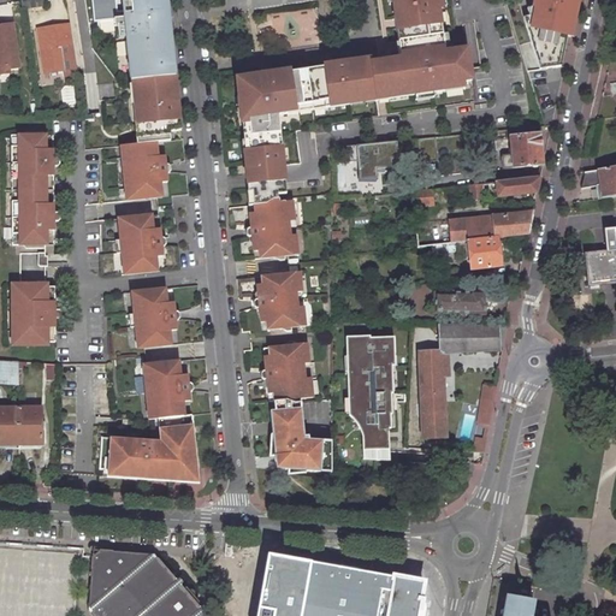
[(125,41),(129,84),(135,84),(176,81),(176,80),(169,4),(165,0),(93,0),(95,25),(123,22),(123,28),(116,29),(117,42),(125,41)]
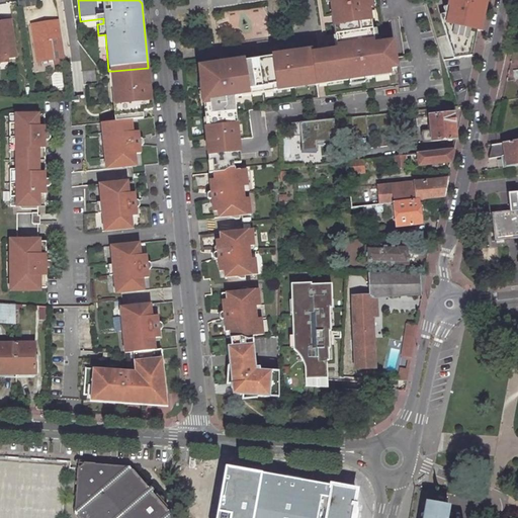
[(258,66),(262,90),(273,89),(274,93),(294,90),(294,86),(317,83),(317,87),(349,83),(364,80),(374,79),(376,72),(396,70),(393,42),(379,45),(373,46),(371,30),(369,10),(372,9),(371,8),(370,0),(331,0),(332,3),(330,4),(334,28),(339,28),(340,38),(342,53),(340,55),(333,56),(332,54),(320,56),(320,54),(312,55),(312,53),(294,56),(294,59),(288,59),(285,57),(273,58),(273,60),(266,61),(266,65),(259,66),(258,66)]
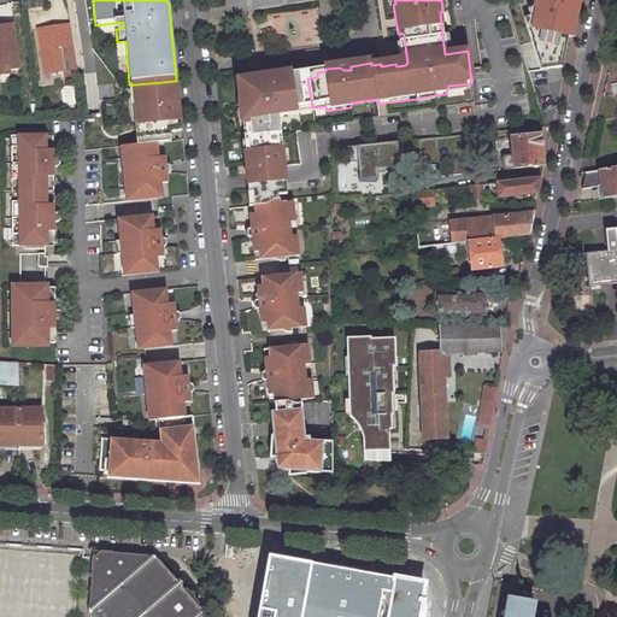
[(506,0),(529,72),(540,70),(560,68),(568,37),(571,37),(579,0),(506,0)]
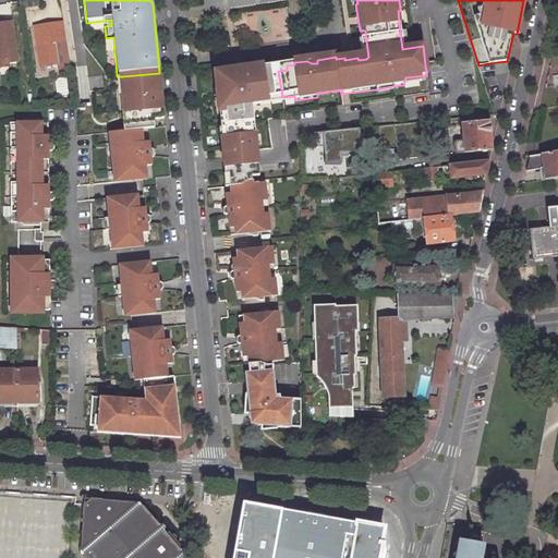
[(15,63),(10,24),(0,24),(0,62),(4,62),(5,64),(15,63)]
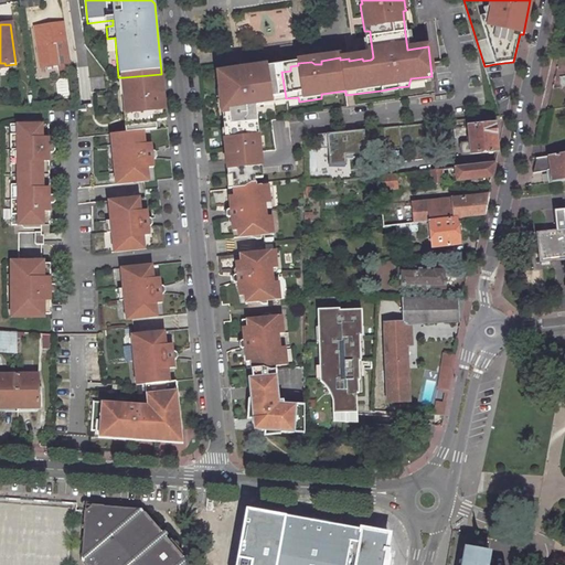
[(34,29),(40,70),(44,68),(55,67),(60,66),(56,45),(66,44),(63,24),(34,29)]
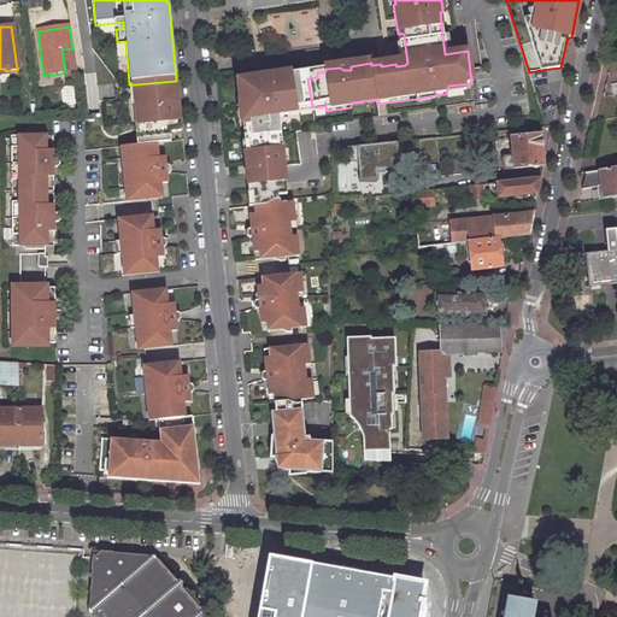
[(272,206),(281,205),(280,200),(289,200),(286,172),(280,118),(289,117),(288,111),(307,109),(312,107),(307,78),(300,80),(299,75),(291,76),(291,75),(236,83),(239,103),(244,101),(245,112),(246,124),(244,124),(246,146),(247,146),(248,156),(245,157),(247,176),(248,197),(254,195),(256,207),(253,207),(254,211),(256,211),(269,209),(272,206)]
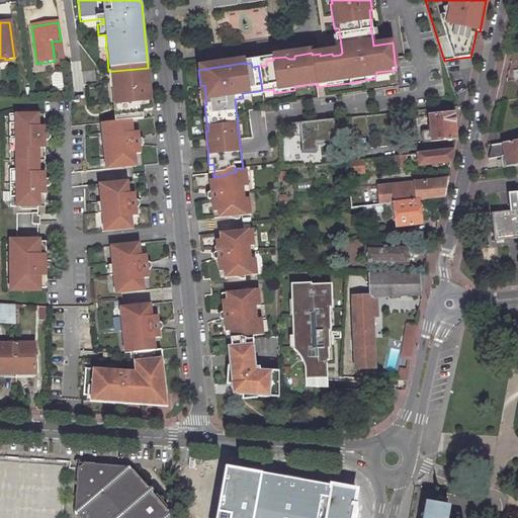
[(148,68),(113,71),(114,73),(114,83),(115,92),(112,92),(113,107),(117,106),(118,124),(131,122),(142,121),(142,113),(152,112),(148,68)]
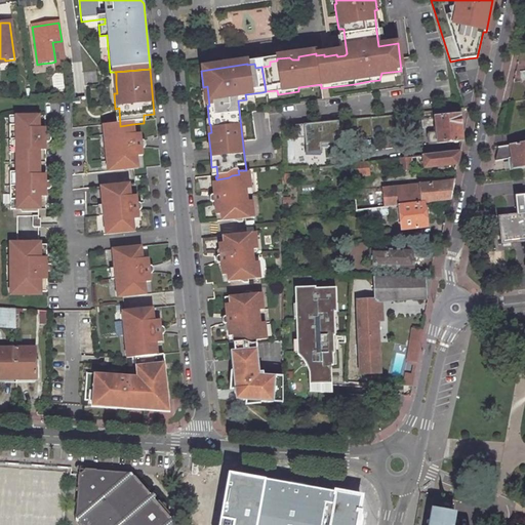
[(379,80),(402,77),(401,71),(381,73),(379,80)]
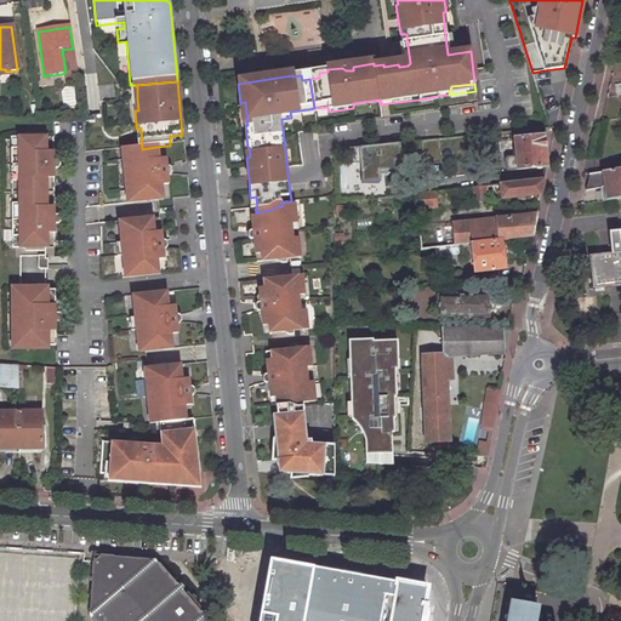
[(553,134),(514,138),(516,152),(505,153),(505,157),(516,155),(517,169),(546,166),(545,149),(551,148),(553,134)]
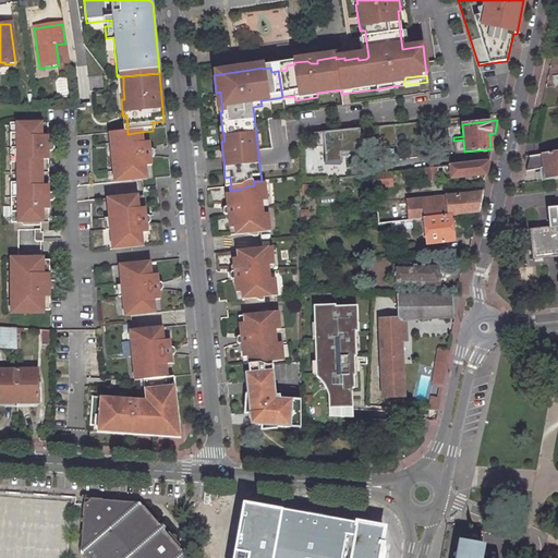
[(10,184),(10,198),(10,223),(21,223),(23,227),(39,227),(39,223),(41,223),(41,209),(48,209),(48,202),(50,202),(50,194),(48,194),(48,185),(41,186),(41,161),(48,161),(47,153),(50,153),(49,145),(47,145),(47,137),(41,137),(41,124),(38,124),(38,121),(22,121),(20,124),(10,124),(10,165),(16,165),(16,173),(16,184),(10,184)]
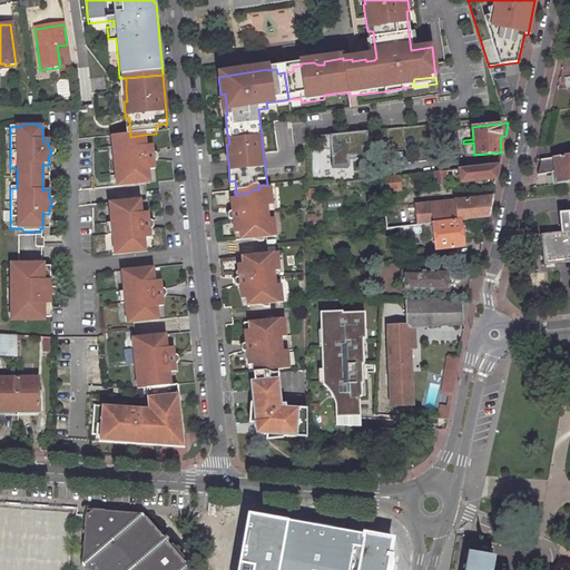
[(362,154),(361,146),(367,145),(366,130),(328,133),(331,167),(347,166),(346,155),(362,154)]
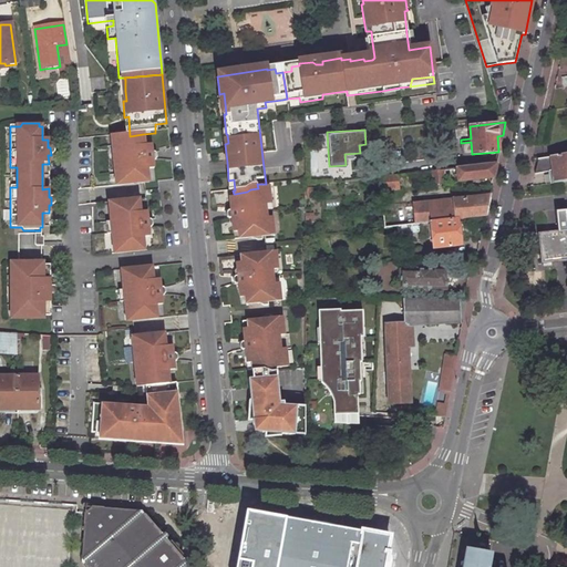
[(112,162),(114,176),(119,175),(120,186),(142,184),(144,184),(148,183),(147,171),(153,169),(153,162),(155,161),(156,160),(157,158),(156,156),(154,154),(152,154),(151,147),(145,147),(143,134),(130,136),(124,136),(114,137),(115,147),(117,161),(112,162)]
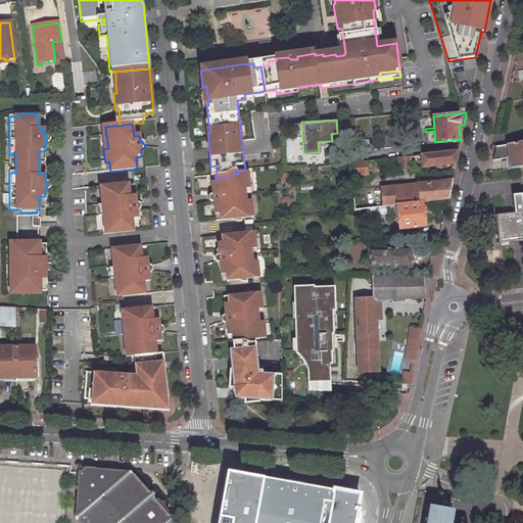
[(434,131),(425,132),(426,143),(435,142),(434,131)]
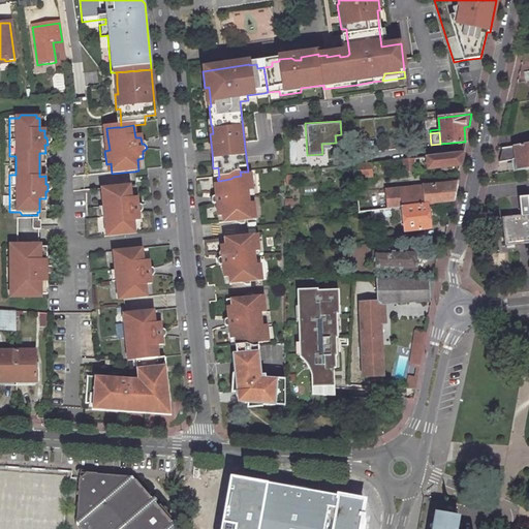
[(528,143),(501,148),(498,161),(511,159),(514,169),(528,166),(528,143)]
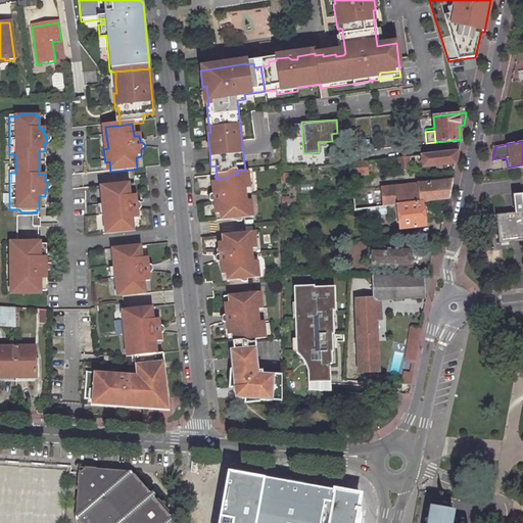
[(420,168),(455,163),(458,151),(419,155),(420,164),(420,168)]
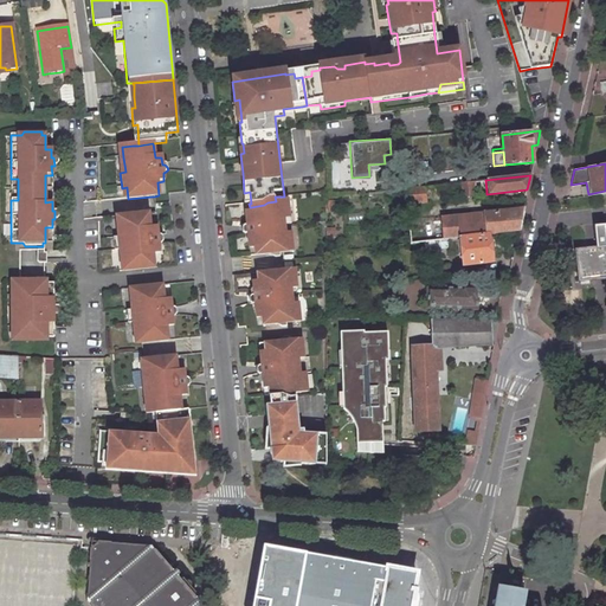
[(471,182),(472,192),(487,191),(485,180),(471,182)]
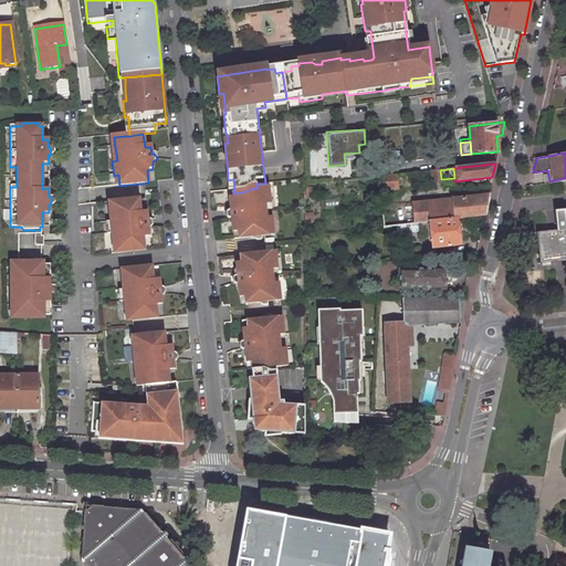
[(428,171),(430,184),(441,182),(441,179),(440,170),(428,171)]
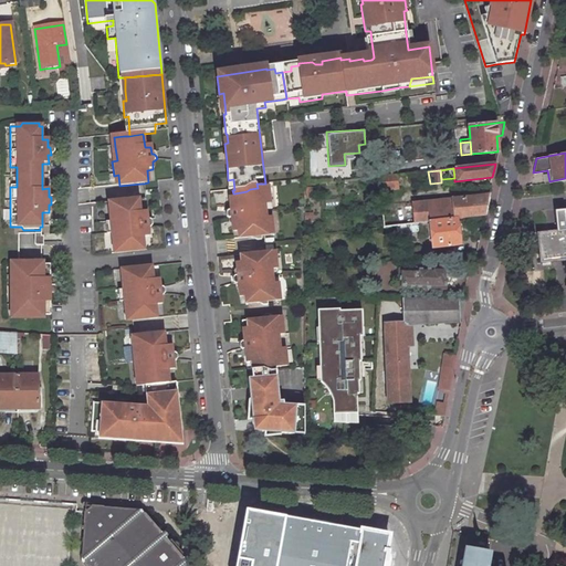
[(375,177),(377,191),(395,189),(392,176),(375,177)]
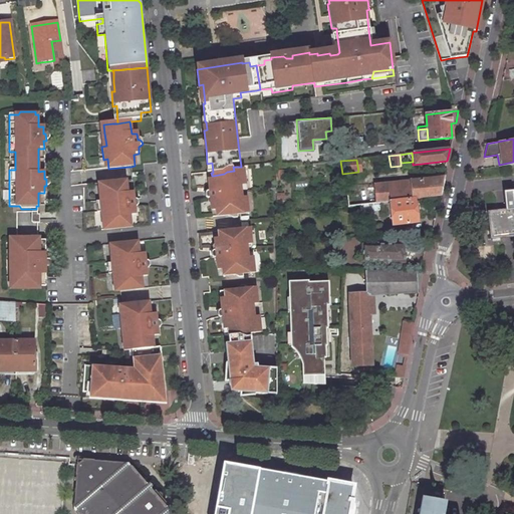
[(224,174),(213,176),(214,182),(209,182),(210,194),(209,194),(206,195),(206,196),(206,199),(206,200),(208,201),(210,201),(211,201),(212,213),(217,213),(218,220),(229,218),(234,221),(239,220),(238,218),(250,216),(248,200),(238,201),(237,190),(247,189),(245,170),(234,171),(227,172),(224,174)]
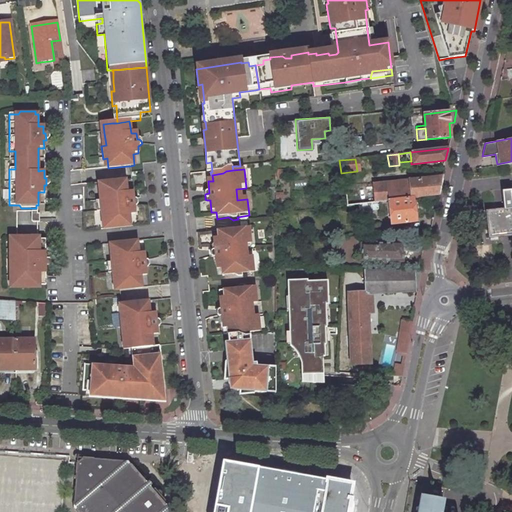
[(437,195),(442,176),(407,180),(409,198),(412,197),(437,195)]
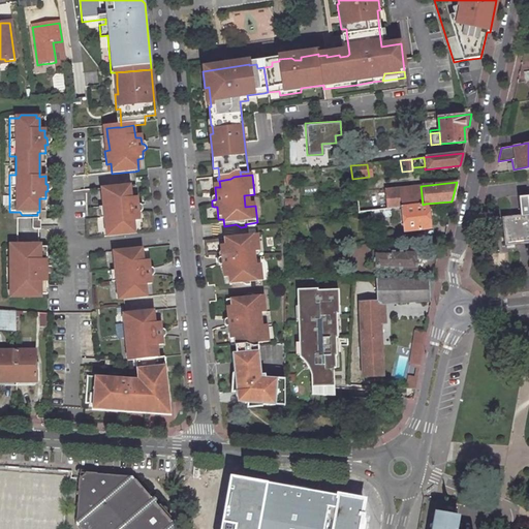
[(99,197),(102,229),(105,229),(105,238),(134,234),(132,221),(138,220),(137,212),(139,212),(141,212),(142,210),(142,208),(139,207),(138,206),(136,206),(135,197),(130,198),(128,186),(107,188),(109,196),(101,196),(99,197)]
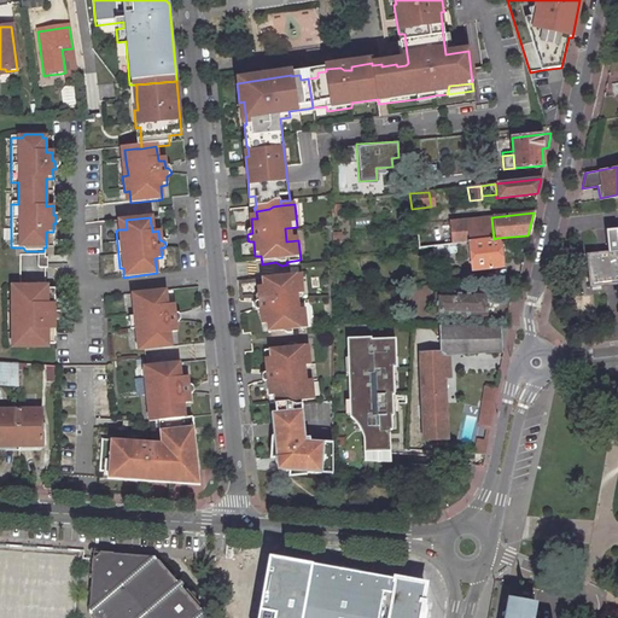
[(494,239),(491,217),(414,226),(417,248),(432,246),(468,242),(494,239)]
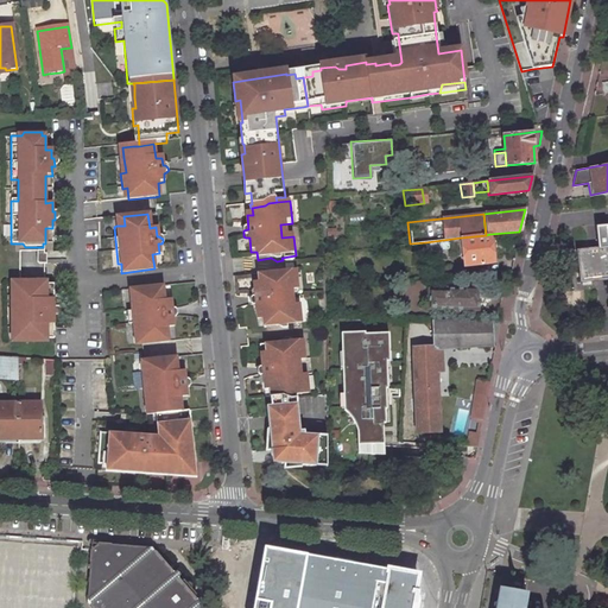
[(601,249),(582,252),(584,282),(607,279),(607,226),(599,227),(601,249)]
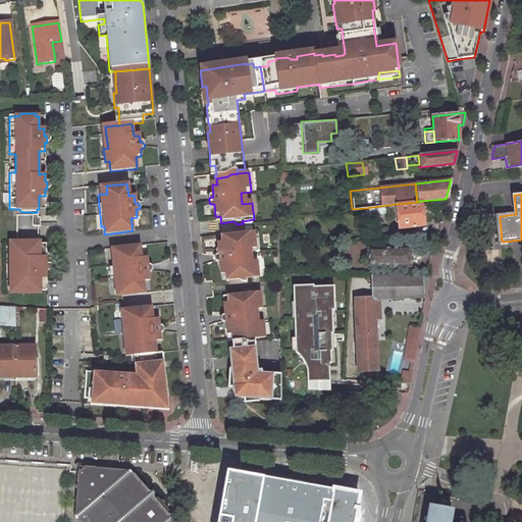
[(396,212),(398,228),(423,225),(420,201),(417,202),(396,204),(396,212)]
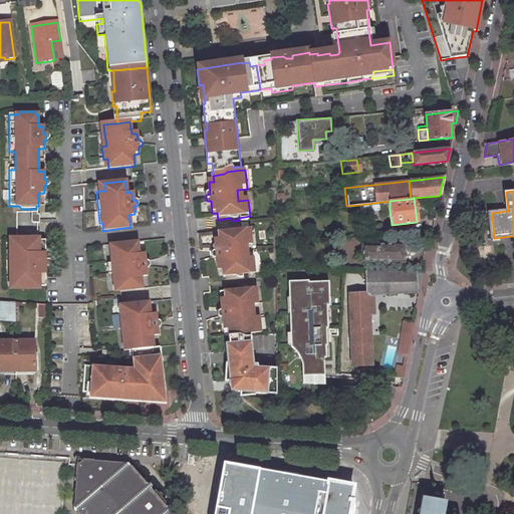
[(360,212),(390,209),(390,201),(359,205),(360,212)]
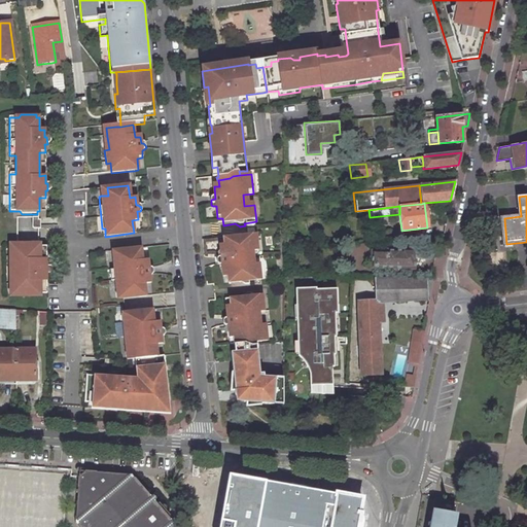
[(31,218),(32,230),(57,230),(57,226),(40,226),(40,221),(37,221),(37,218),(31,218)]
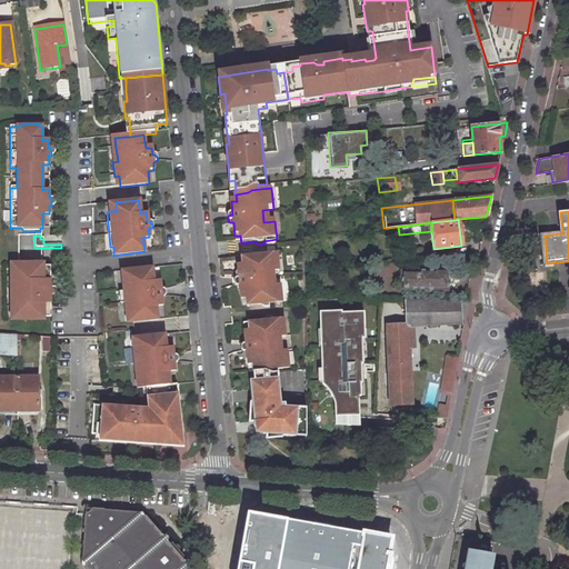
[(270,289),(269,276),(280,275),(278,257),(266,258),(266,253),(258,255),(253,259),(242,260),(243,267),(238,268),(239,280),(238,280),(236,281),(235,283),(235,285),(235,287),(237,288),(238,289),(240,289),(241,301),(247,301),(248,309),(260,308),(267,310),(271,310),(270,307),(283,306),(281,288),(270,289)]
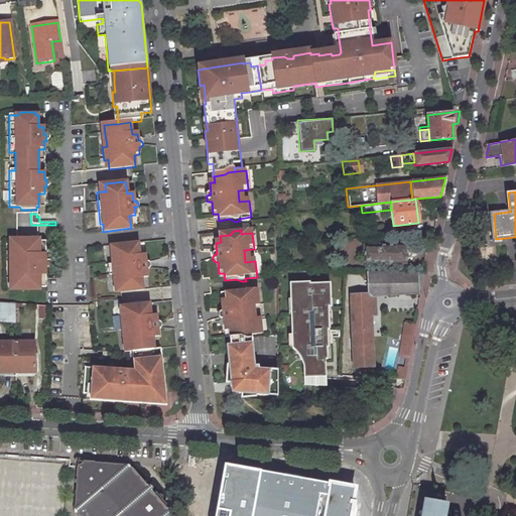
[(13,259),(13,268),(9,268),(9,287),(15,287),(18,289),(37,289),(37,287),(39,287),(39,274),(44,274),(44,267),(46,267),(46,260),(44,260),(44,253),(39,253),(39,241),(37,241),(37,238),(18,238),(16,240),(9,240),(9,259),(13,259)]
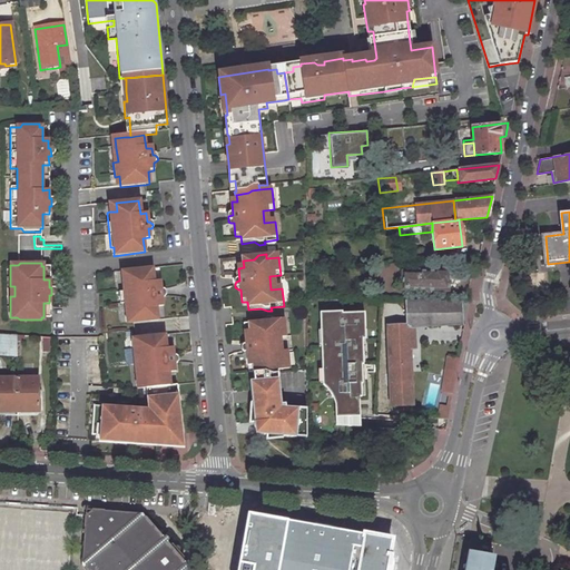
[(160,288),(159,281),(155,281),(153,267),(130,269),(131,279),(124,281),(121,281),(125,314),(127,314),(133,313),(134,322),(158,320),(156,306),(161,305),(161,298),(164,297),(165,295),(166,294),(166,293),(165,291),(163,290),(160,288)]
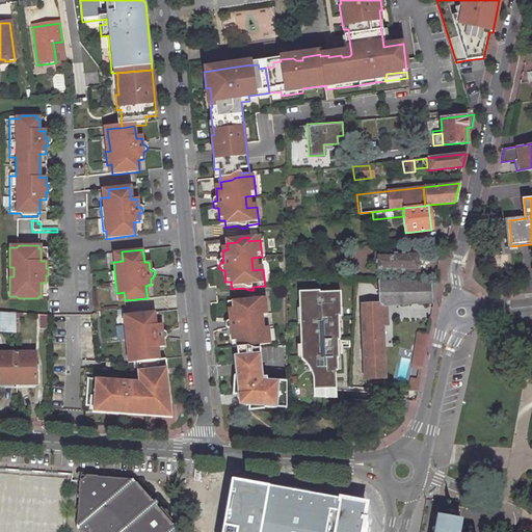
[(374,253),(374,269),(416,269),(416,263),(421,263),(423,260),(423,255),(421,250),(404,250),(404,251),(391,251),(390,253),(374,253)]
